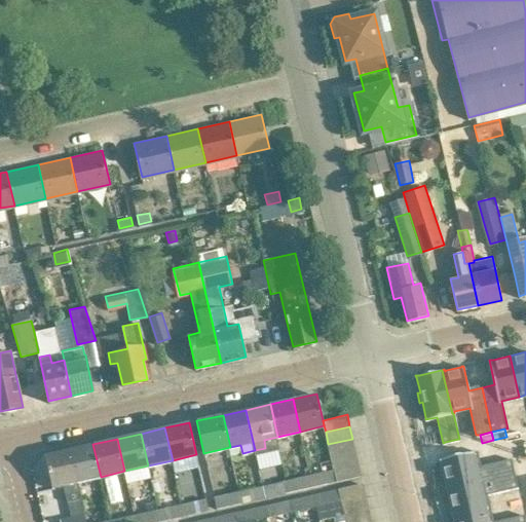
[(328,444),(331,456),(354,450),(352,439),(328,444)]
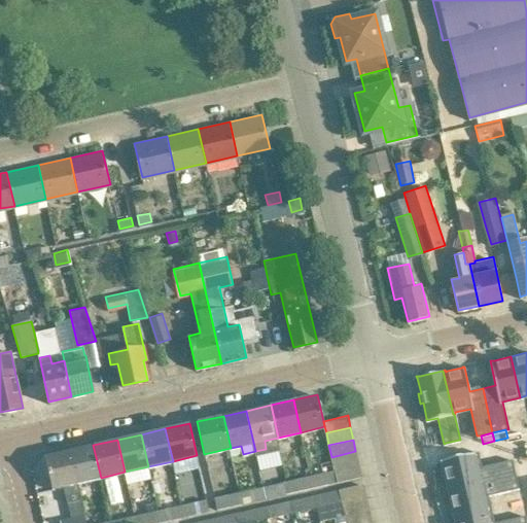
[(459,440),(446,443),(448,451),(460,448),(459,440)]
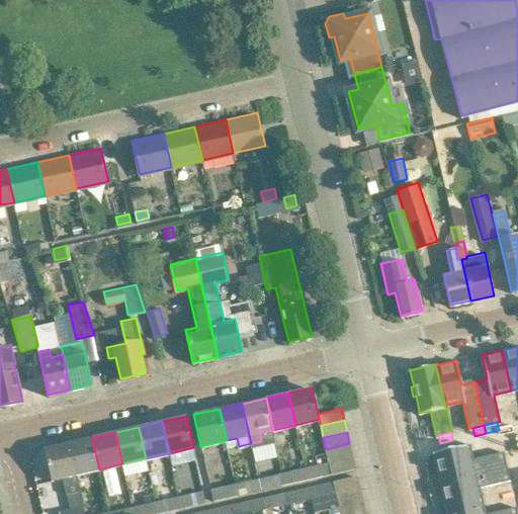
[(91,437),(70,442),(77,474),(99,469),(91,437)]
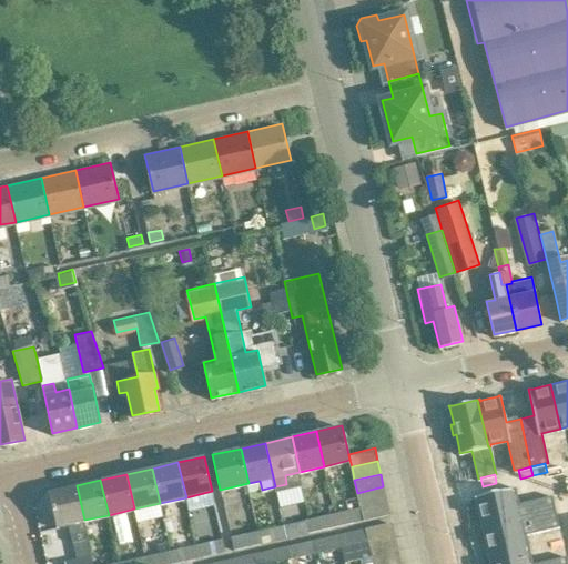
[(84,520),(77,485),(49,492),(57,526),(69,524),(72,541),(87,537),(83,521),(84,520)]
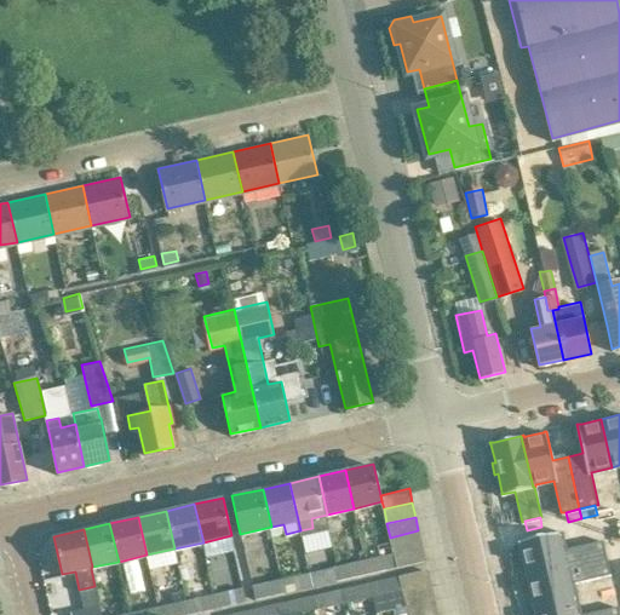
[(390,538),(394,551),(422,545),(418,530),(390,538)]
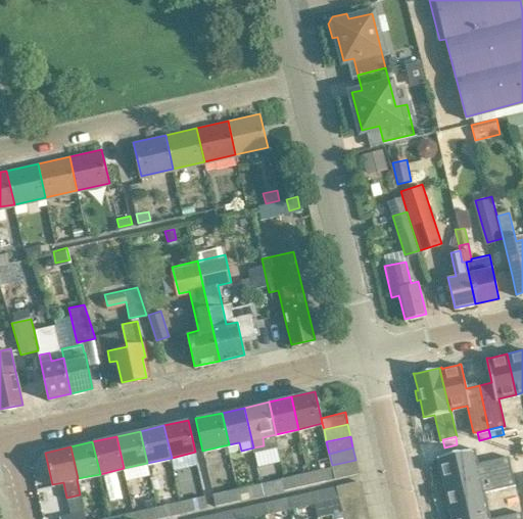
[(439,461),(436,462),(438,472),(441,471),(443,481),(444,484),(512,469),(509,457),(509,455),(478,462),(475,447),(436,456),(437,458),(438,458),(439,461)]
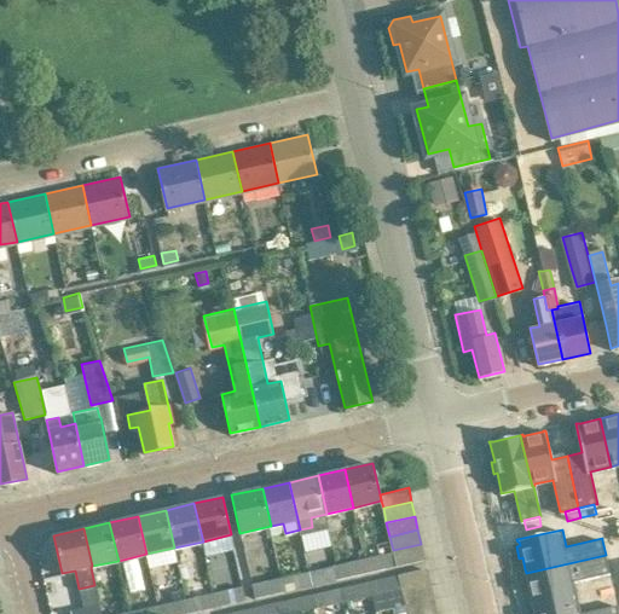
[(612,538),(602,540),(606,555),(615,552),(612,538)]
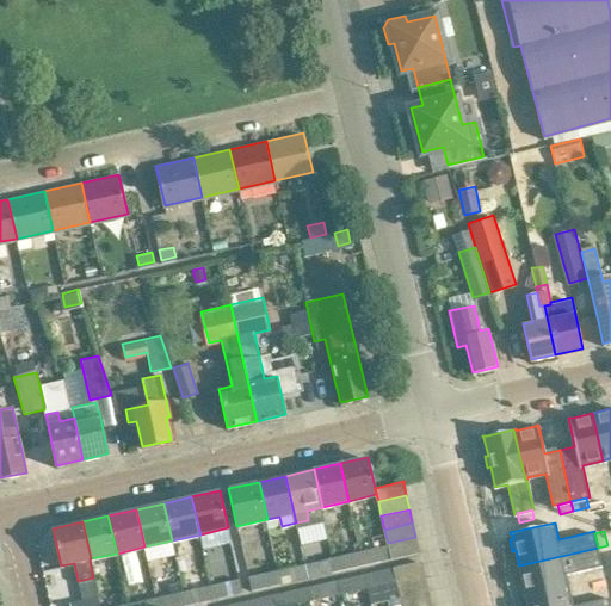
[(415,537),(388,543),(390,557),(419,551),(415,537)]
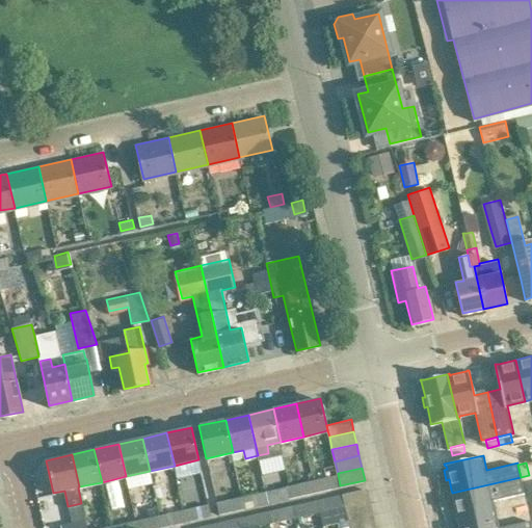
[(333,475),(313,479),(316,491),(336,485),(333,475)]
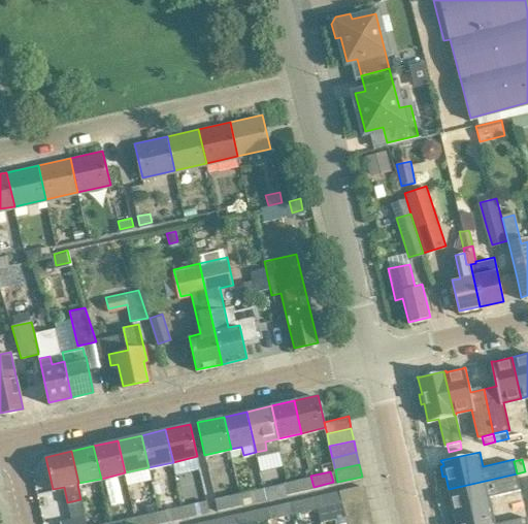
[(525,471),(517,473),(520,486),(527,484),(525,471)]
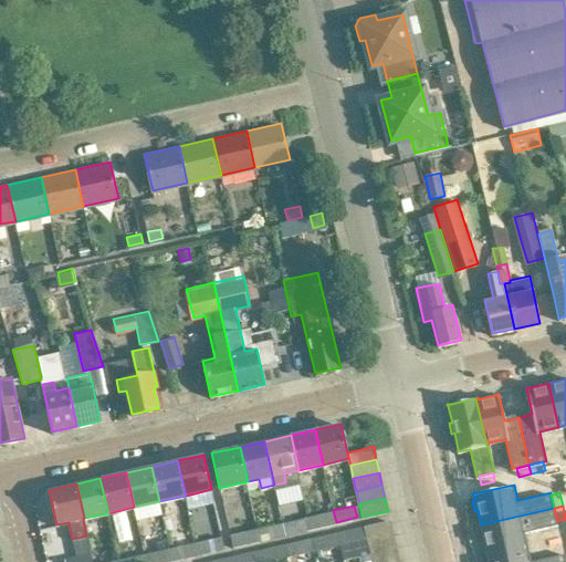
[(554,508),(481,524),(481,528),(484,539),(481,540),(483,551),(486,550),(488,554),(528,545),(525,531),(557,523),(557,521),(554,508)]
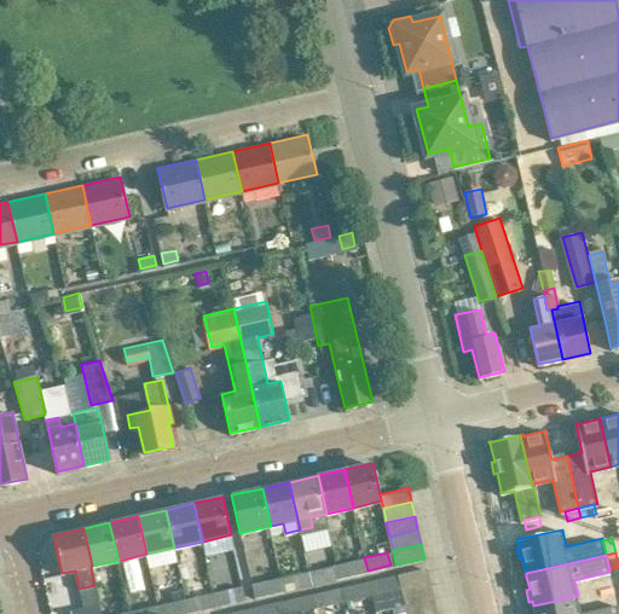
[(364,557),(337,563),(340,577),(368,571),(364,557)]
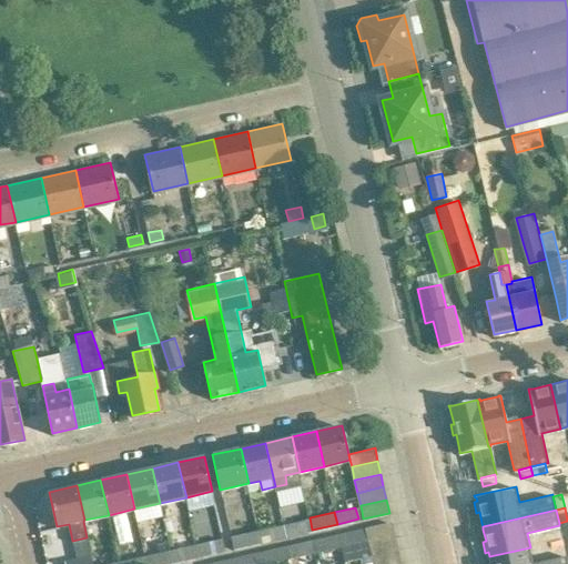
[(310,517),(284,523),(286,535),(312,530),(310,517)]
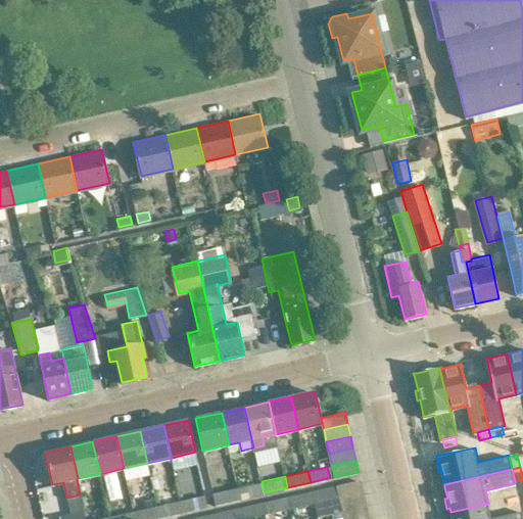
[(336,485),(339,497),(339,498),(363,491),(361,480),(336,485)]
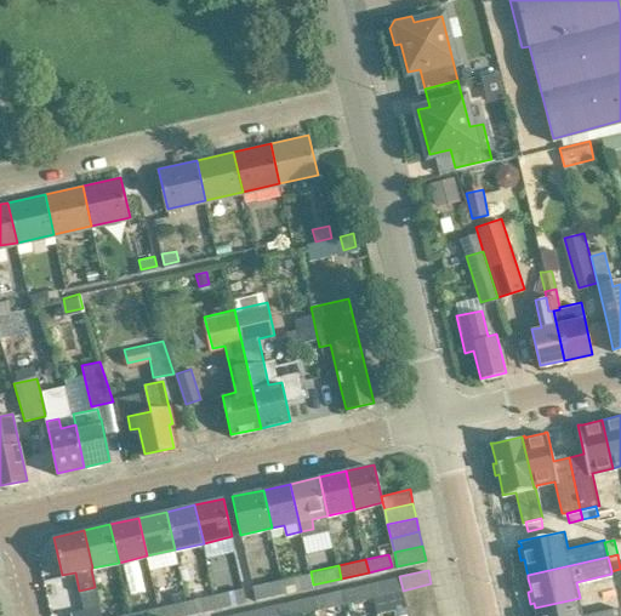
[(311,571),(283,577),(285,591),(313,585),(311,571)]
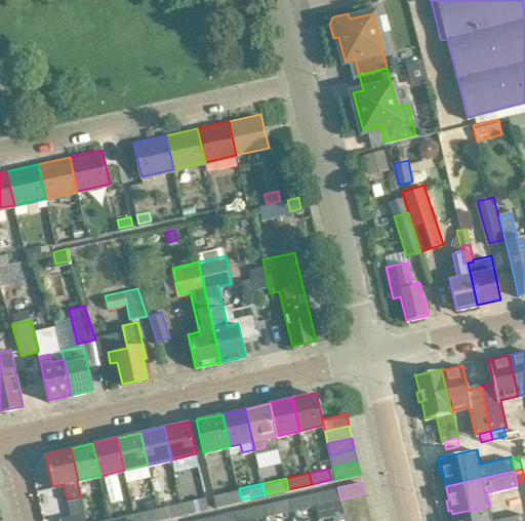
[(316,504),(340,498),(337,487),(313,492),(316,504)]
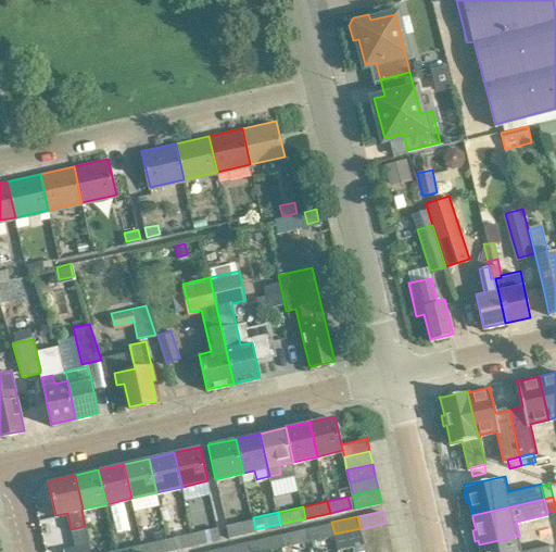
[(242,521),(226,524),(228,536),(244,531),(254,529),(251,518),(242,521)]
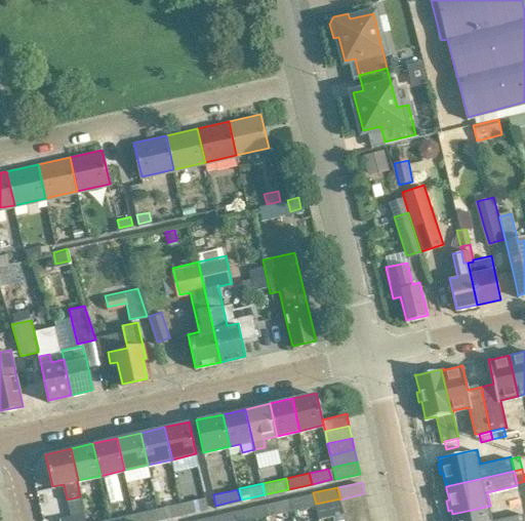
[(291,509),(316,504),(313,492),(289,498),(291,509)]
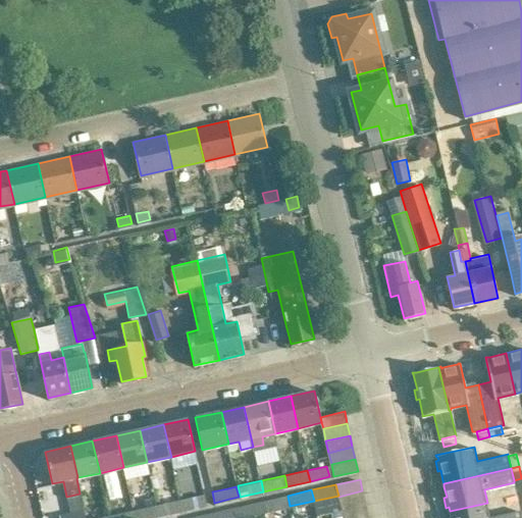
[(338,497),(342,508),(365,503),(362,490),(338,497)]
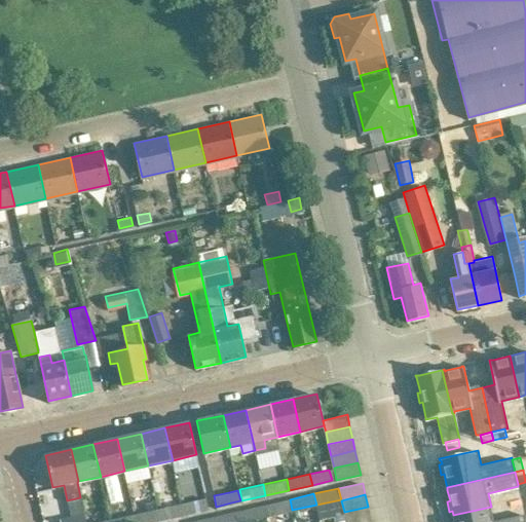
[(205,497),(182,504),(184,514),(209,509),(205,497)]
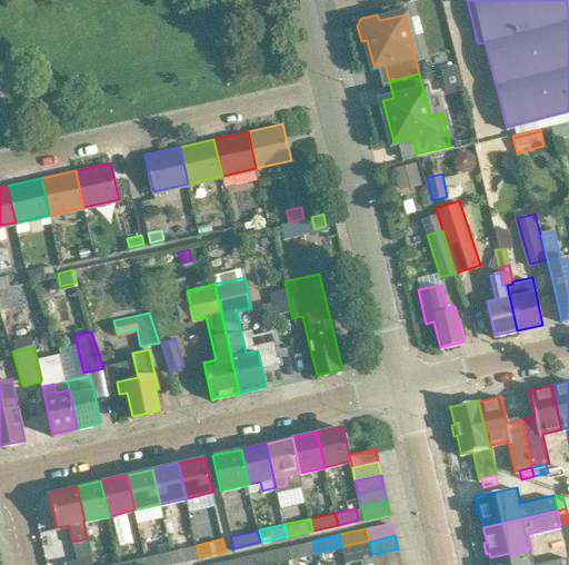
[(289,558),(316,552),(313,541),(287,546),(289,558)]
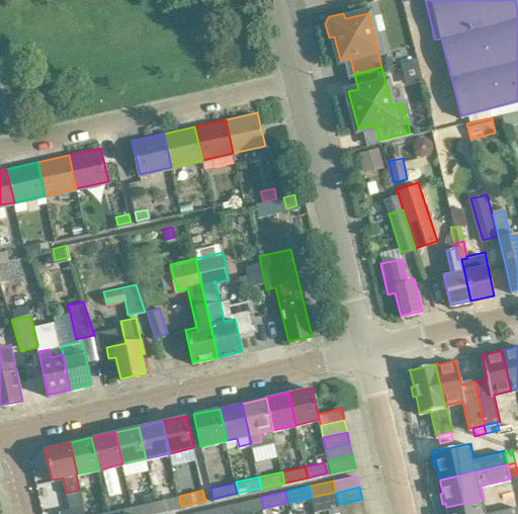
[(179,496),(156,501),(158,512),(181,506),(179,496)]
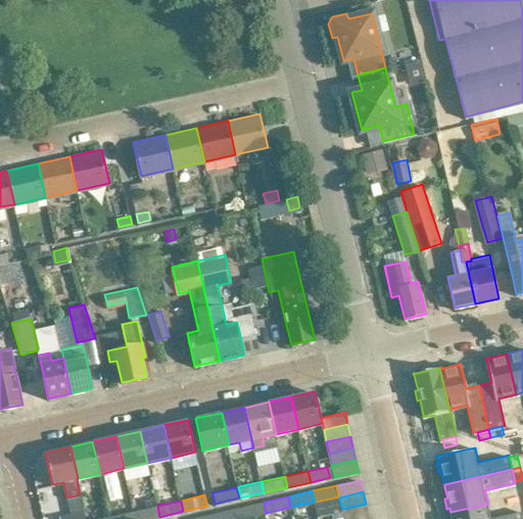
[(240,518),(266,513),(264,502),(237,508),(240,518)]
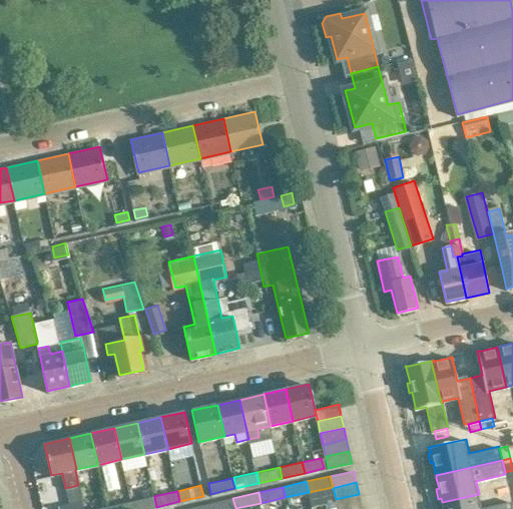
[(336,499),(337,508),(345,508),(361,505),(359,494),(336,499)]
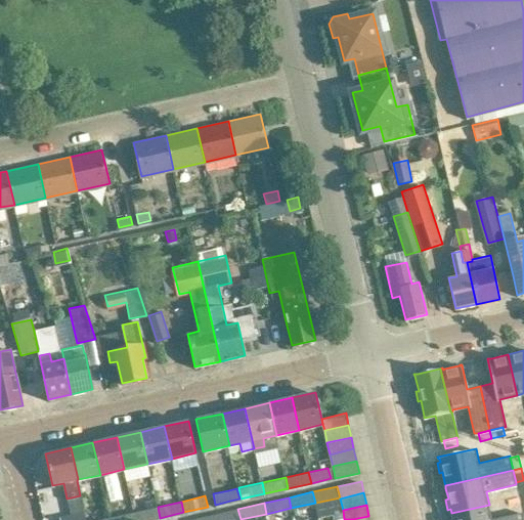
[(489,505),(451,513),(452,518),(452,519),(523,519),(523,513),(522,511),(491,518),(489,505)]
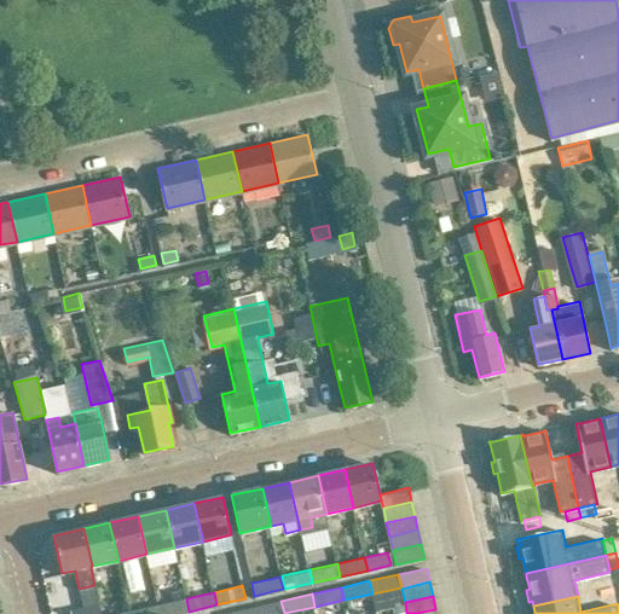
[(186,598),(157,604),(160,613),(175,613),(189,612),(186,598)]
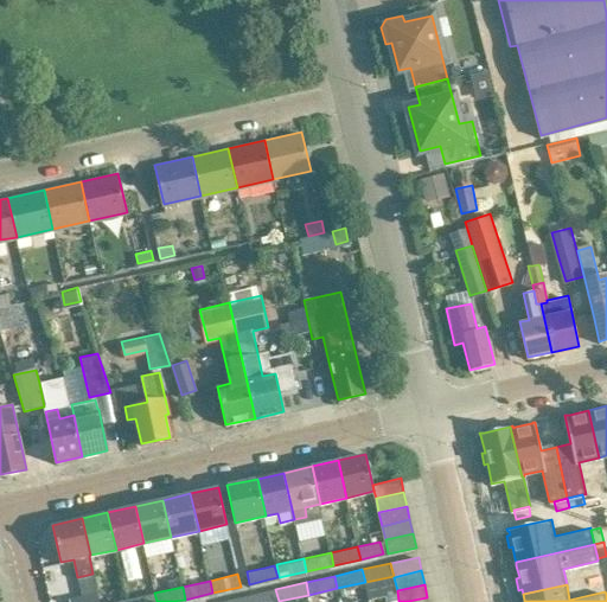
[(248,601),(275,601),(279,601),(275,589),(247,595),(248,601)]
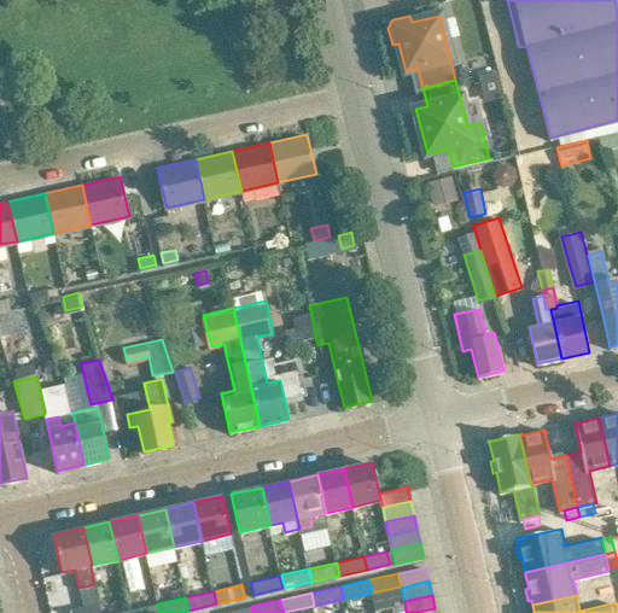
[(100,612),(99,602),(70,608),(70,612),(100,612)]
